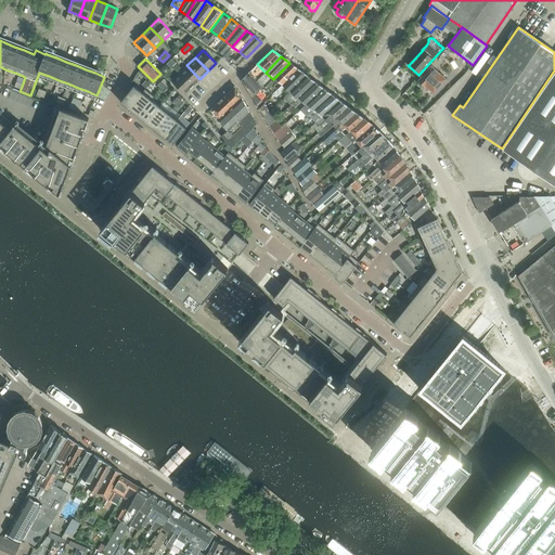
[(171,59),(165,65),(169,69),(176,63),(171,59)]
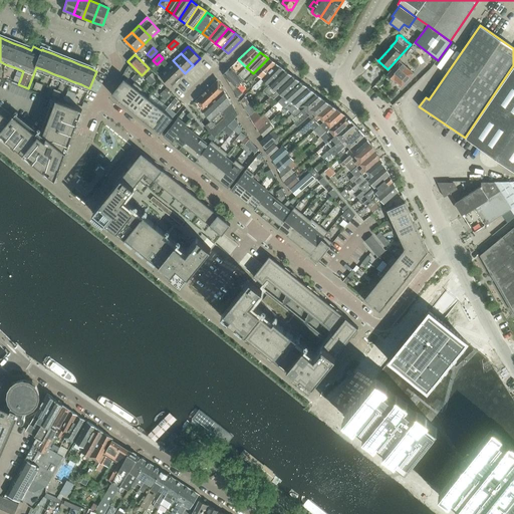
[(268,58),(253,73),(261,79),(276,64),(268,58)]
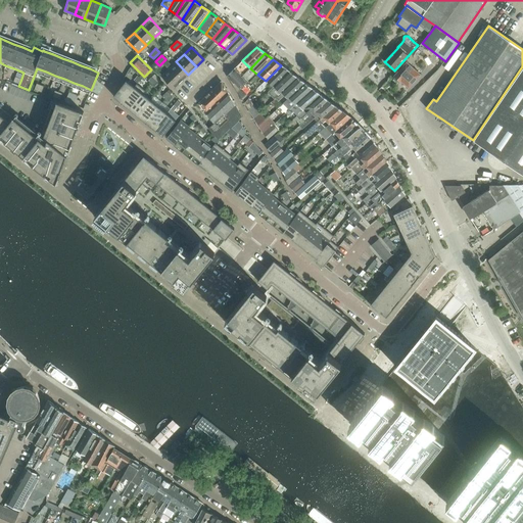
[(176,61),(169,68),(181,82),(188,75),(176,61)]
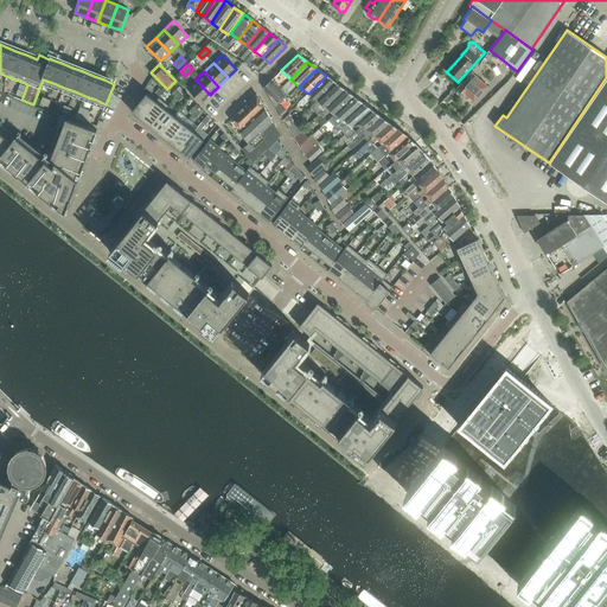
[(460,91),(462,94),(465,94),(466,95),(466,94),(474,101),(487,87),(472,72),(458,88),(459,89),(460,91)]
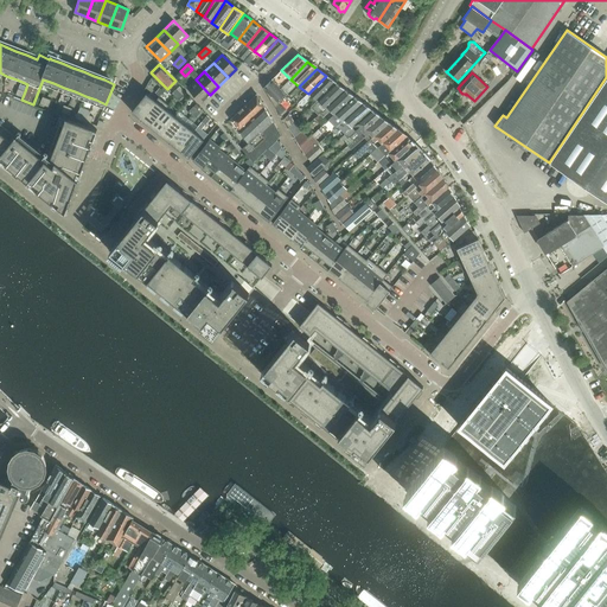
[(317,102),(336,83),(326,76),(308,94),(317,102)]
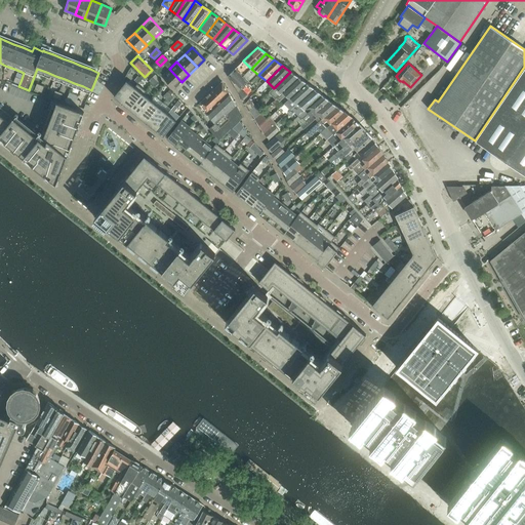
[(524,67),(475,140),(524,174),(524,67)]
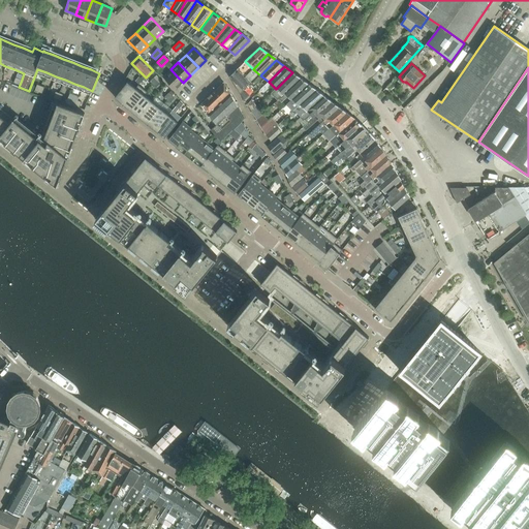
[(183,83),(170,69),(162,76),(175,90),(183,83)]
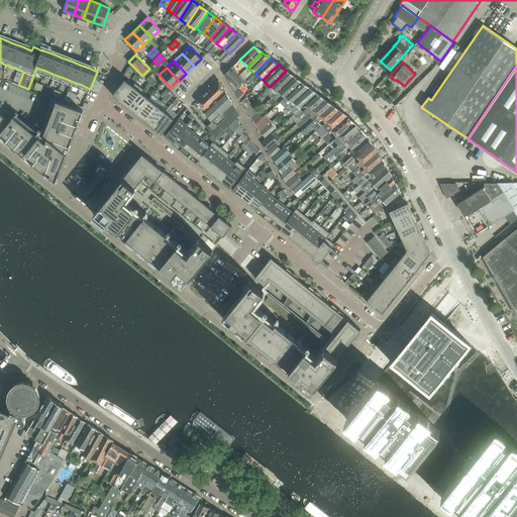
[(270,87),(278,93),(294,77),(287,71),(286,71),(270,87)]
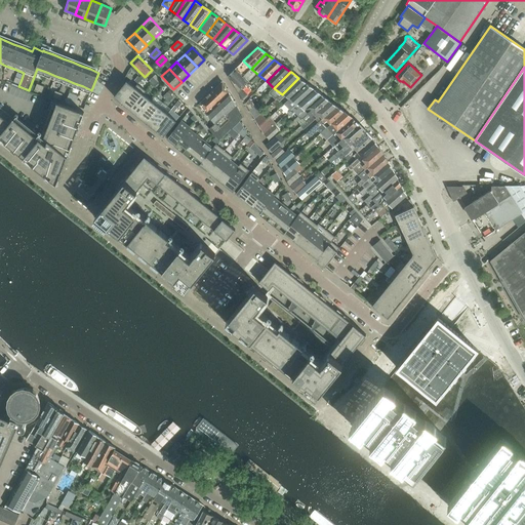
[(298,78),(282,94),(289,101),(289,99),(307,84),(298,78)]
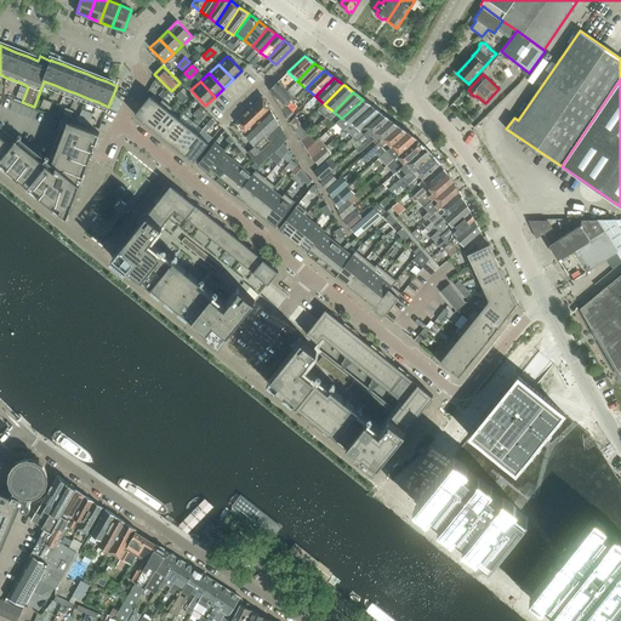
[(160,103),(151,95),(136,113),(135,114),(144,123),(160,103)]
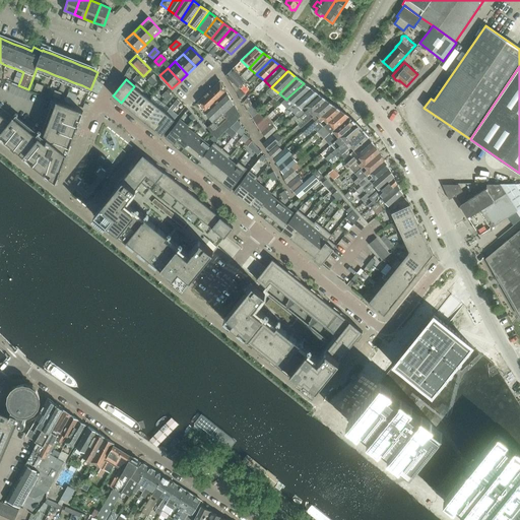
[(226,92),(219,81),(199,103),(206,113),(226,92)]
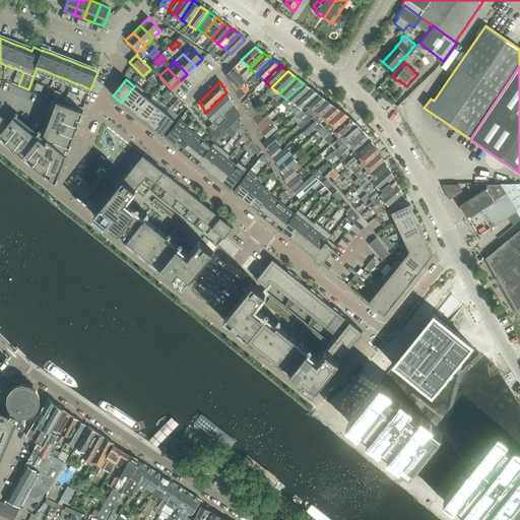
[(142,93),(144,90),(136,83),(134,86),(121,103),(129,109),(142,93)]
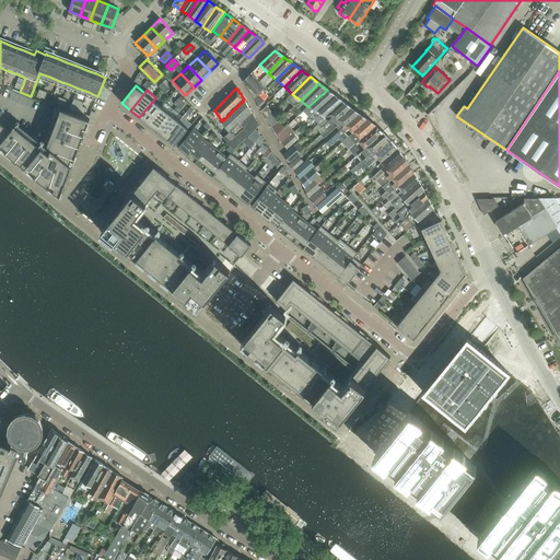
[(327,90),(308,106),(316,113),(317,113),(336,95),(327,90)]
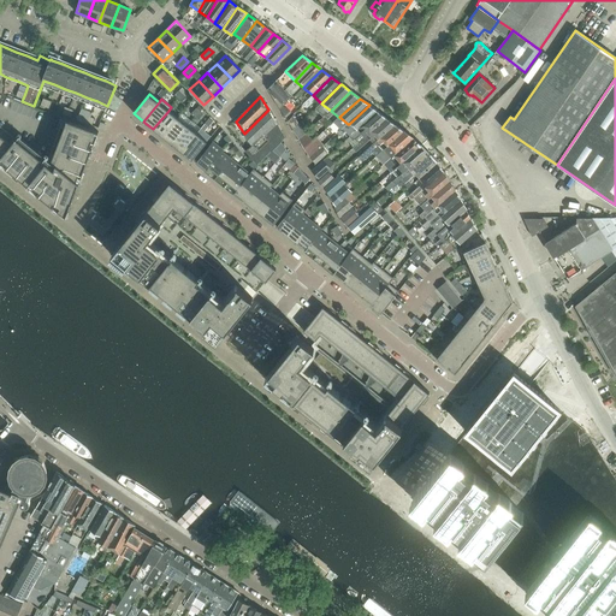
[(369,105),(349,124),(357,131),(359,130),(379,112),(369,105)]
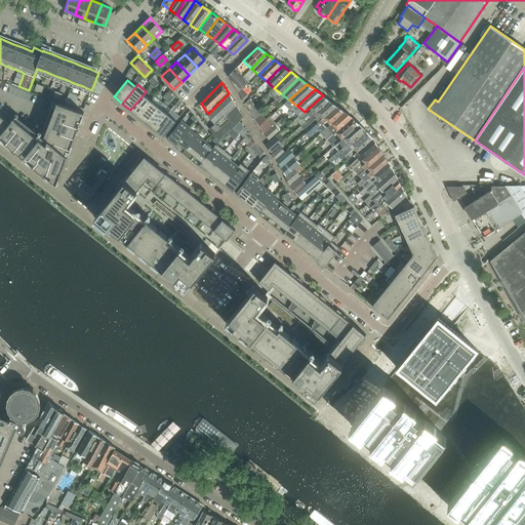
[(237,106),(229,93),(208,114),(215,124),(237,106)]
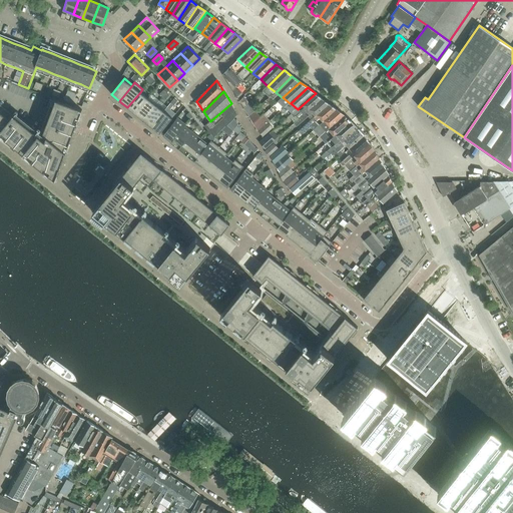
[(127,107),(135,113),(148,98),(140,92),(127,107)]
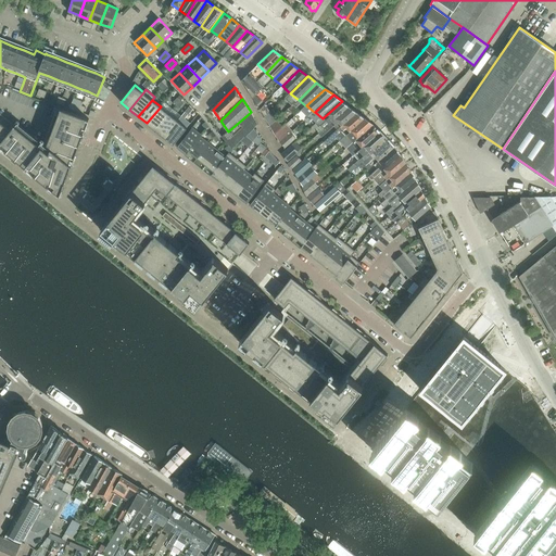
[(350,106),(342,101),(324,117),(330,124),(331,123),(350,106)]
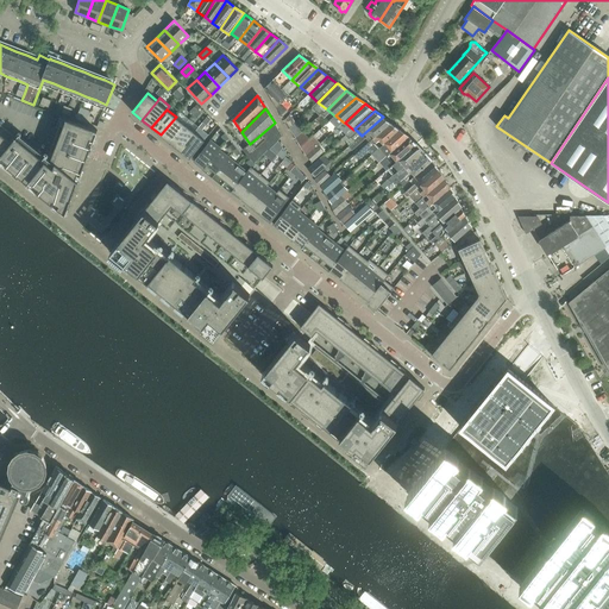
[(186,124),(176,117),(161,135),(170,143),(186,124)]
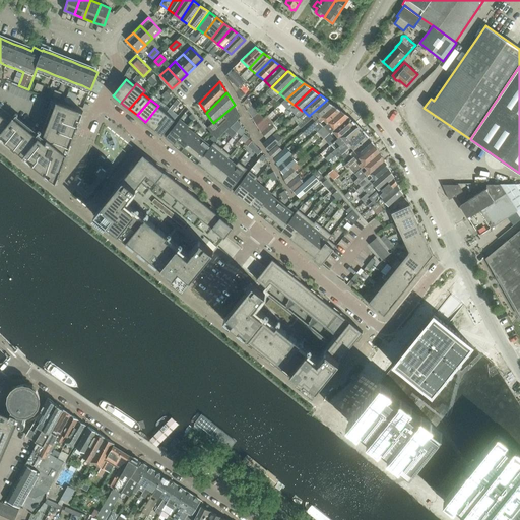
[(334,106),(327,100),(310,115),(316,121),(318,120),(334,106)]
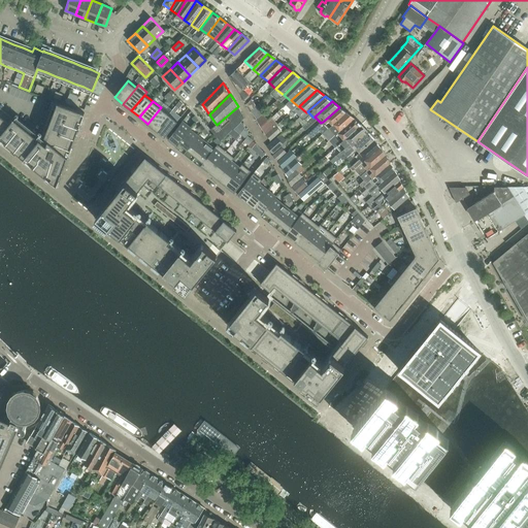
[(61,175),(68,157),(65,155),(68,146),(70,147),(71,147),(75,136),(78,130),(85,113),(58,103),(57,104),(47,129),(44,137),(42,142),(13,119),(8,125),(0,135),(0,139),(11,149),(18,154),(50,179),(53,182),(52,182),(57,186),(60,179),(59,179),(61,176),(61,175)]
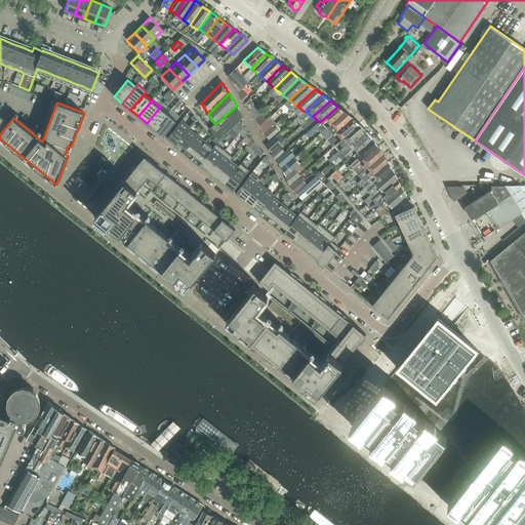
[(244,118),(237,106),(215,124),(226,135),(244,118)]
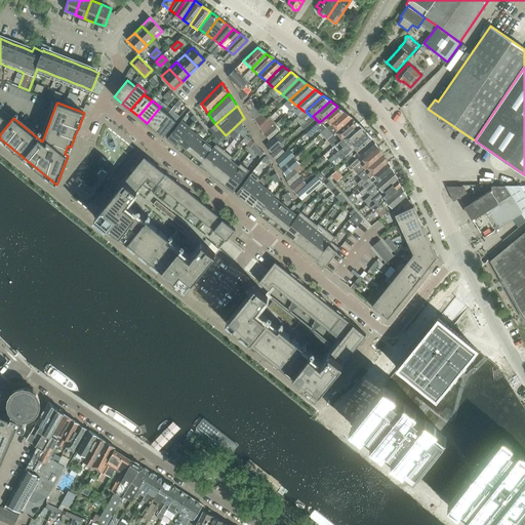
[(147,123),(155,129),(168,114),(160,107),(147,123)]
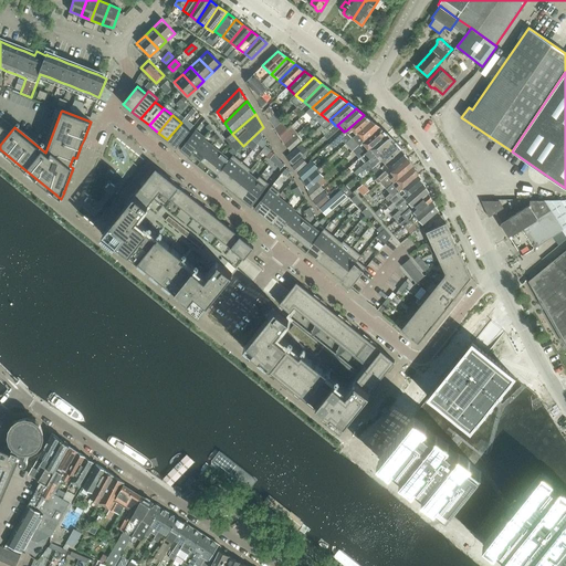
[(353,137),(371,121),(364,115),(346,130),(353,137)]
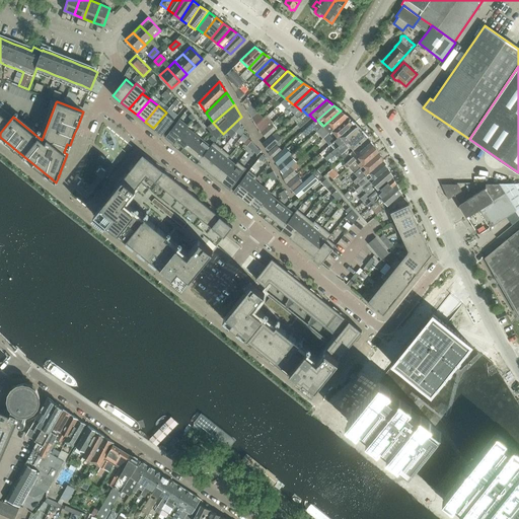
[(323,138),(349,117),(341,110),(323,126),(316,132),(319,135),(320,134),(323,138)]
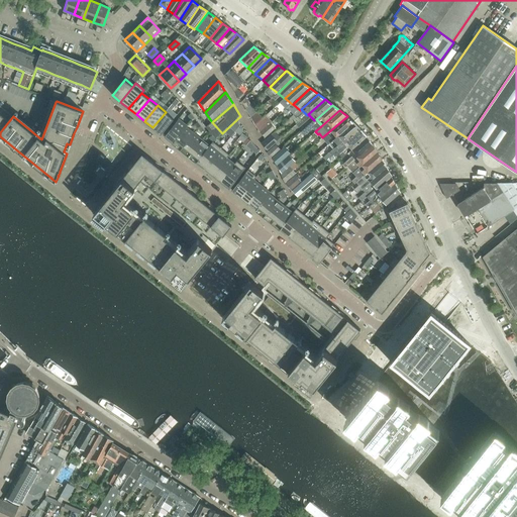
[(161,134),(169,125),(174,118),(166,112),(152,127),(161,134)]
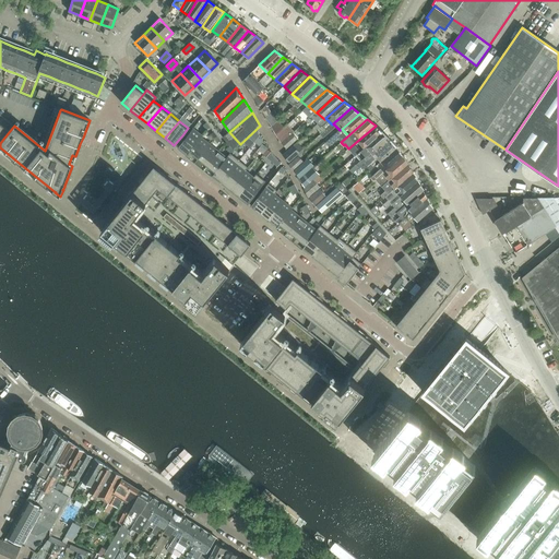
[(1,126),(0,126),(0,143),(9,132),(1,126)]
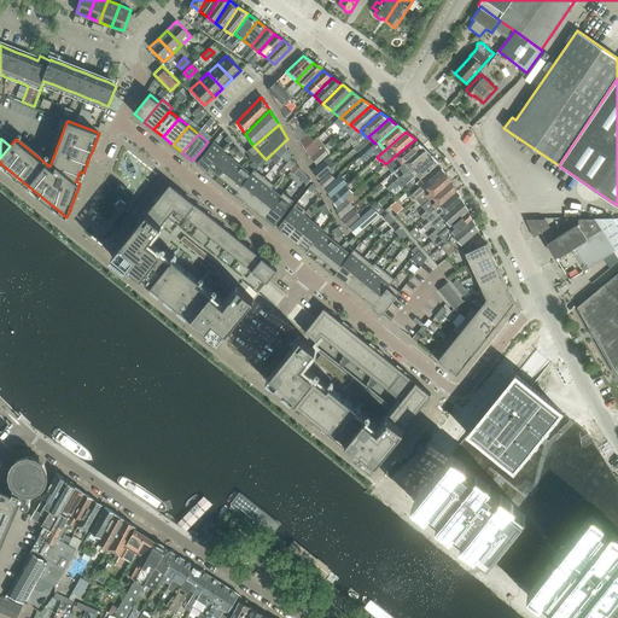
[(396,156),(404,163),(424,146),(418,141),(415,139),(396,156)]
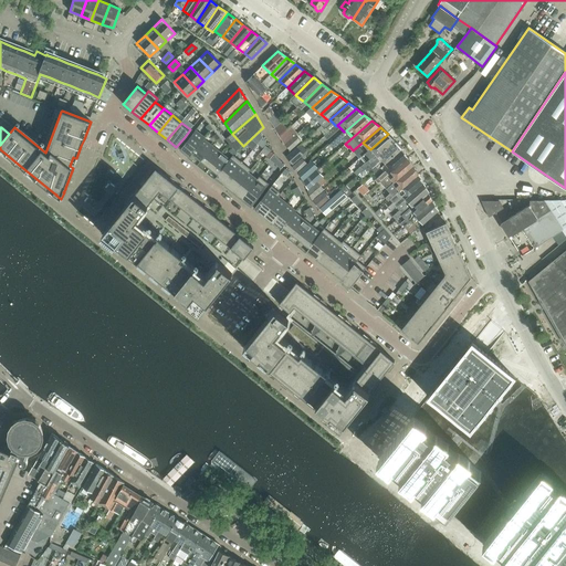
[(196,129),(195,132),(180,149),(189,156),(203,138),(203,139),(205,137),(196,129)]
